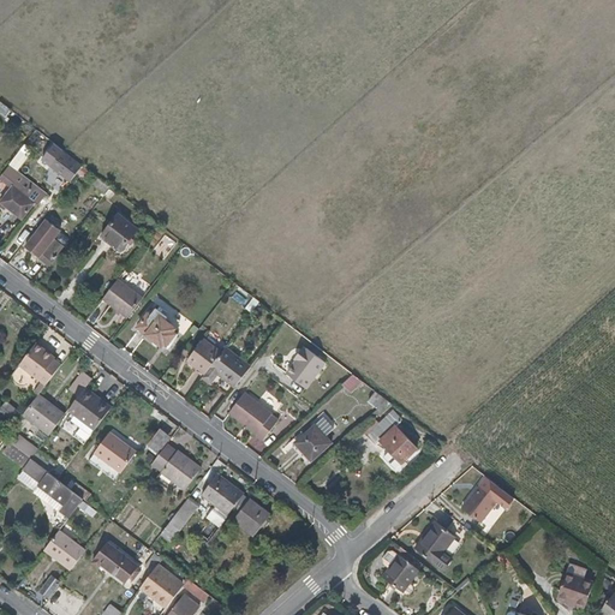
[(1,101),(0,102),(0,111),(6,117),(12,108),(1,101)]
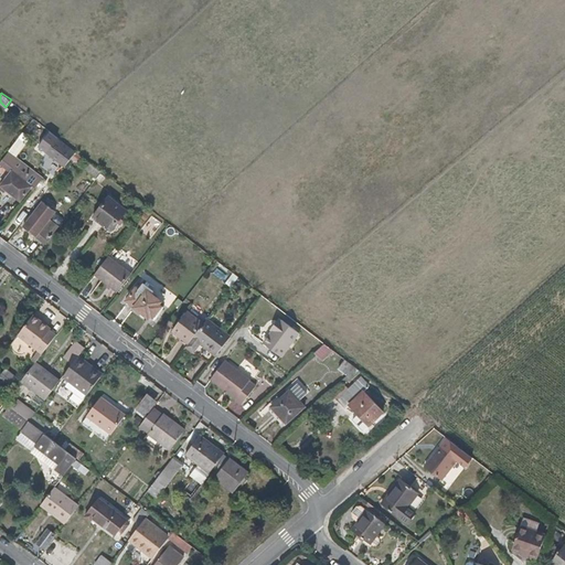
[(66,168),(77,152),(59,139),(46,153),(66,168)]
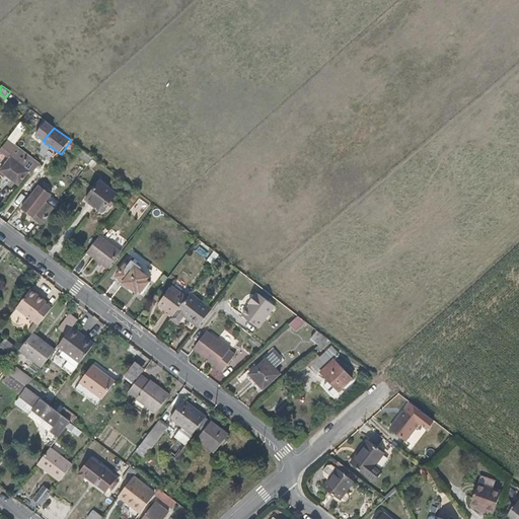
[(41,163),(8,139),(0,149),(10,158),(0,171),(19,186),(29,172),(31,175),(41,163)]
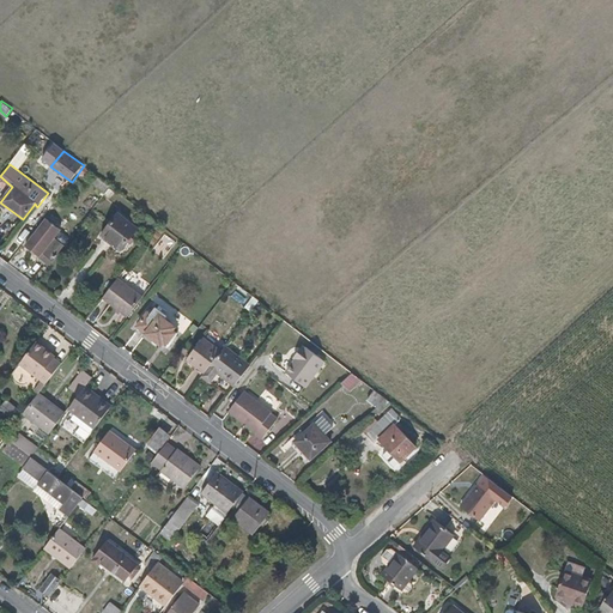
[(109,188),(110,187),(95,175),(89,182),(104,194),(109,188)]
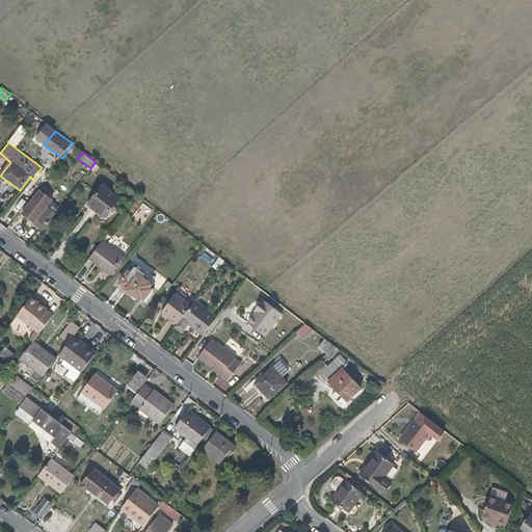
[(104,185),(92,200),(109,213),(121,198),(104,185)]
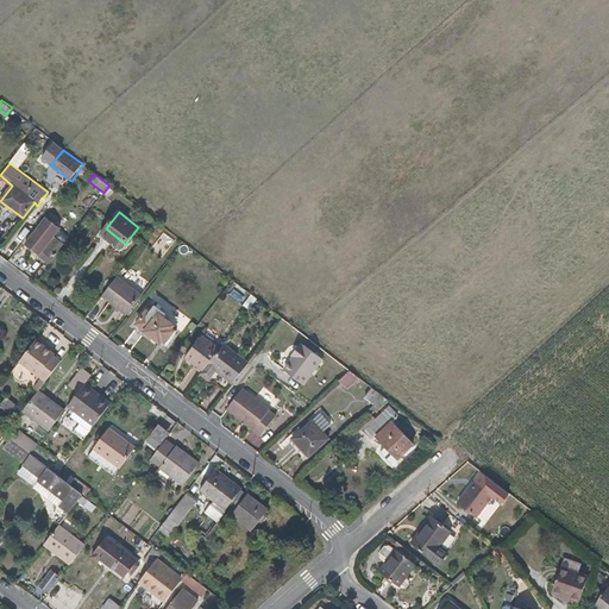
[(154,230),(158,224),(144,212),(139,219),(154,230)]
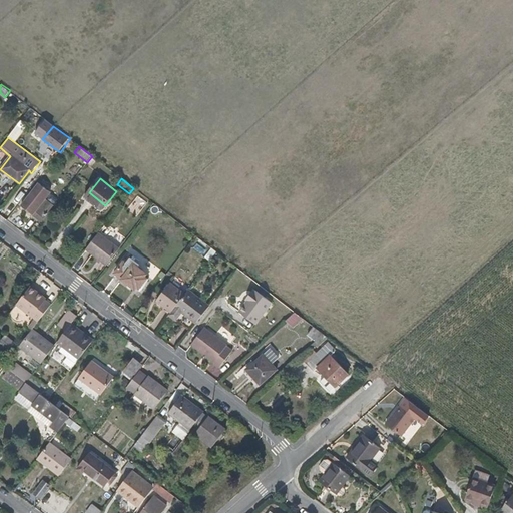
[(41,221),(52,206),(45,200),(50,193),(39,185),(22,206),(41,221)]
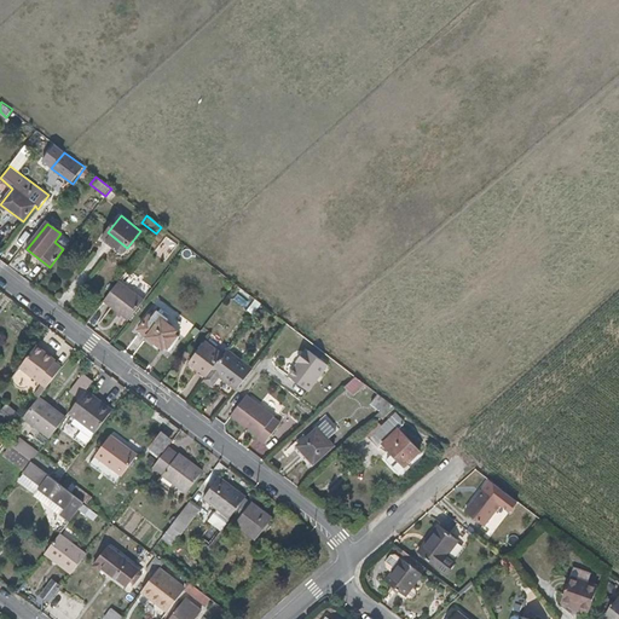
[(127,248),(108,232),(104,237),(123,253),(127,248)]
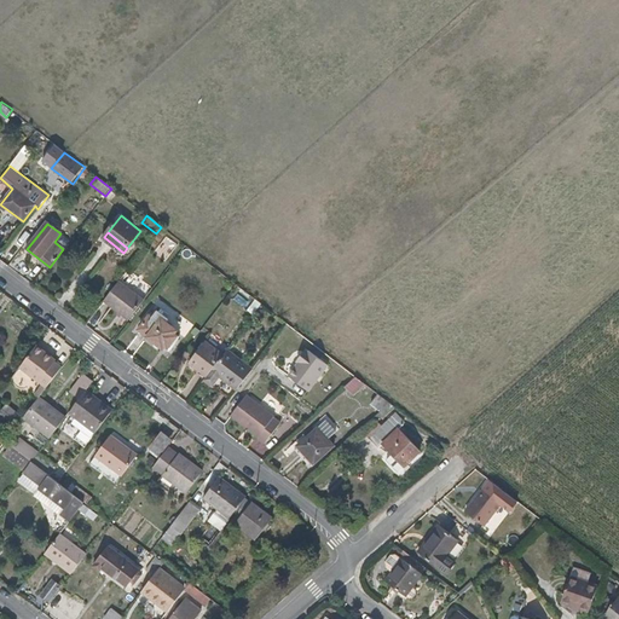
[(157,254),(168,260),(177,243),(165,237),(157,254)]
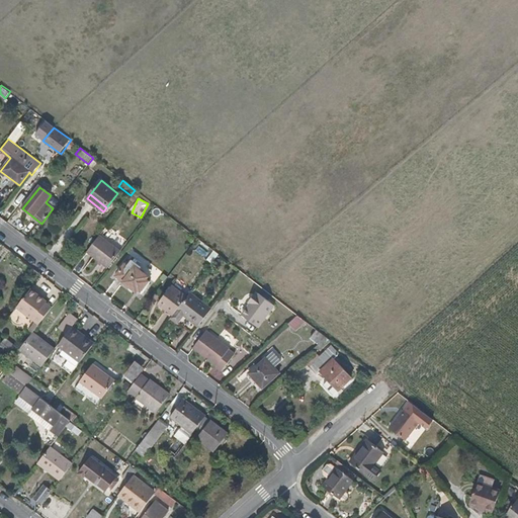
[(107,268),(120,251),(99,235),(86,252),(107,268)]
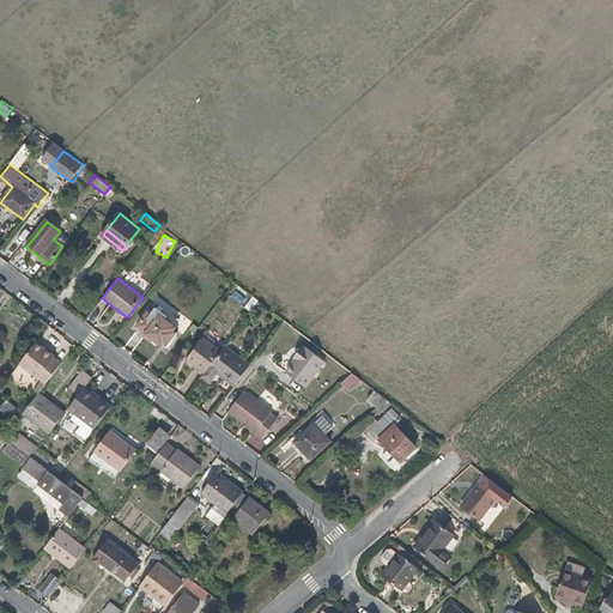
[(250,314),(260,302),(253,297),(244,309),(250,314)]
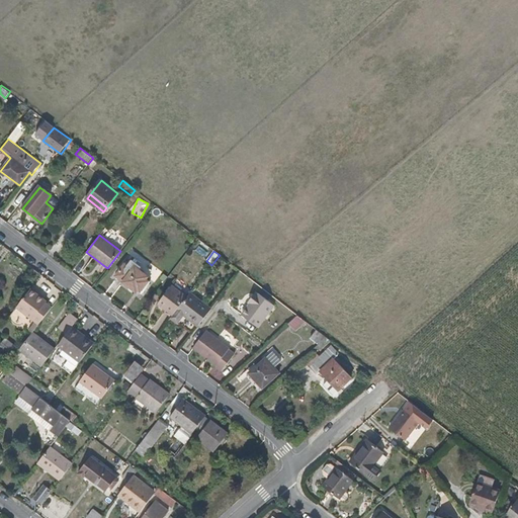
[(141,287),(144,289),(151,279),(135,267),(137,264),(132,260),(127,264),(125,263),(116,274),(139,290),(141,287)]
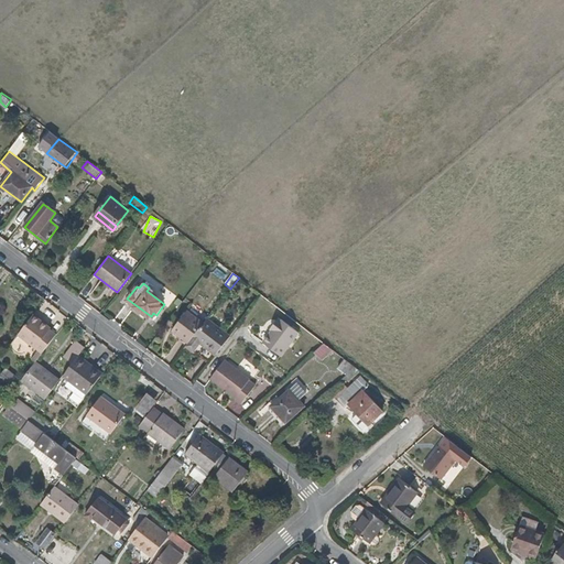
[(173,332),(188,343),(204,323),(188,311),(173,332)]
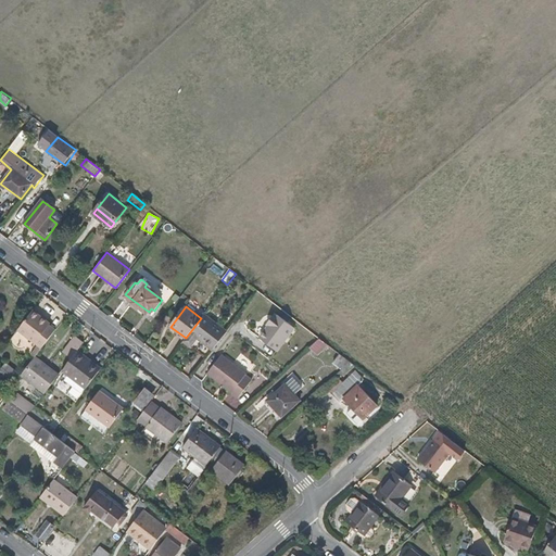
[(41,349),(57,330),(50,326),(43,320),(45,319),(33,311),(17,330),(41,349)]
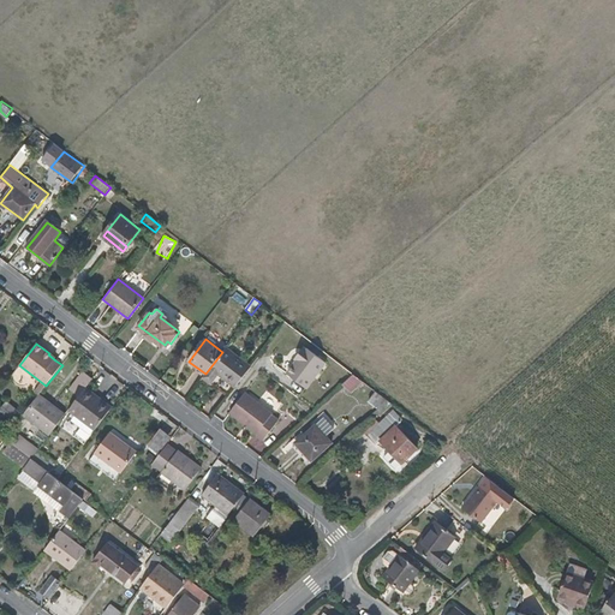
[(236,388),(251,366),(226,347),(222,352),(206,374),(202,377),(210,383),(212,383),(218,374),(234,387),(236,388)]
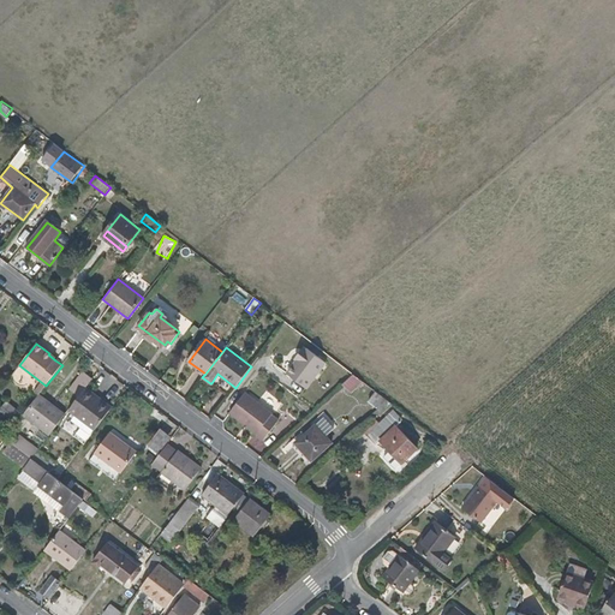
[(326,363),(306,348),(305,350),(303,348),(296,358),(297,360),(287,375),(306,389),(326,363)]
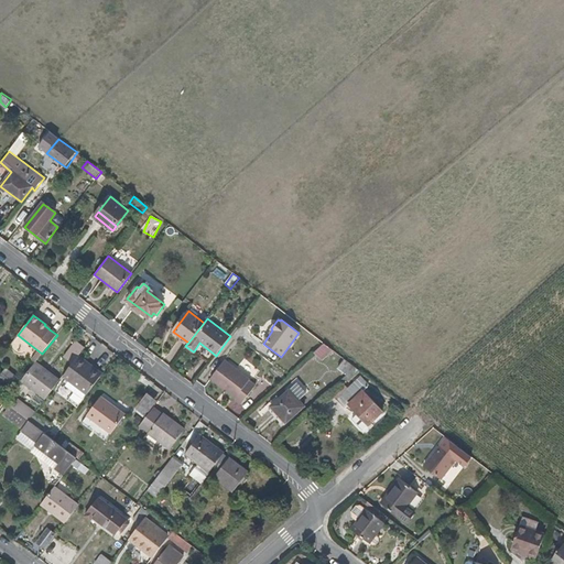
[(79,356),(85,347),(76,340),(64,357),(73,364),(79,356)]
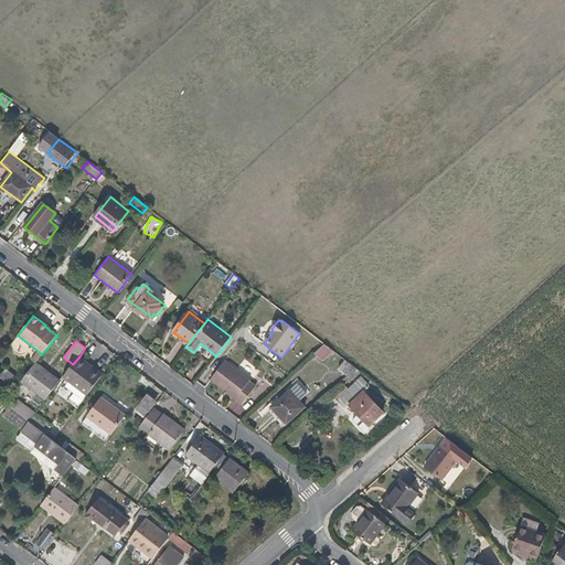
[(327,342),(316,351),(323,361),(334,351),(327,342)]
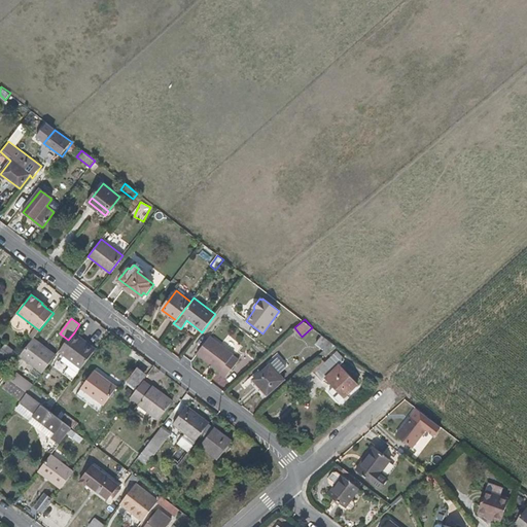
[(81,369),(95,350),(81,340),(82,338),(74,332),(68,340),(59,352),(81,369)]
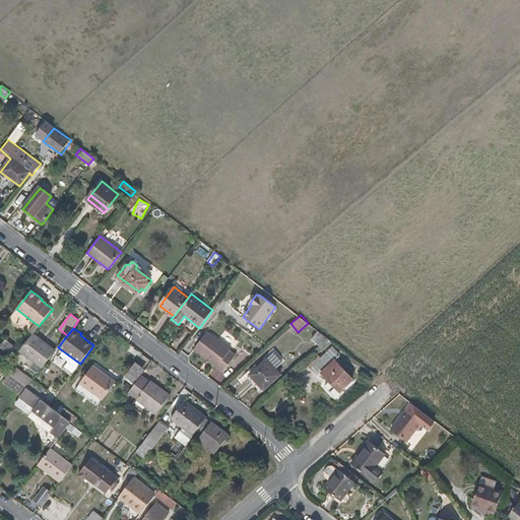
[(231,350),(207,332),(194,350),(217,368),(216,369),(222,374),(236,356),(230,351),(231,350)]
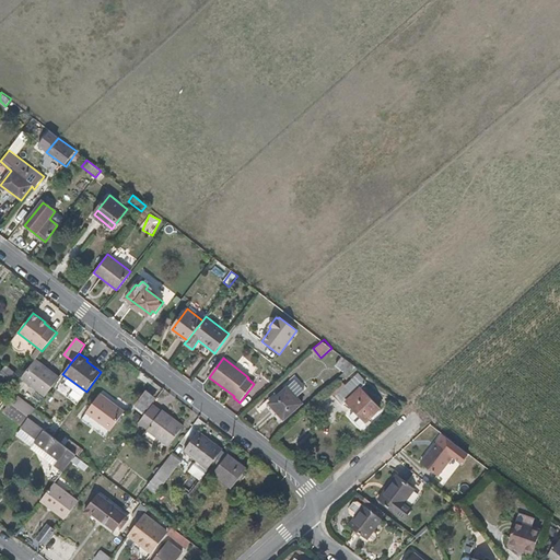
[(45,397),(60,377),(36,359),(21,378),(45,397)]
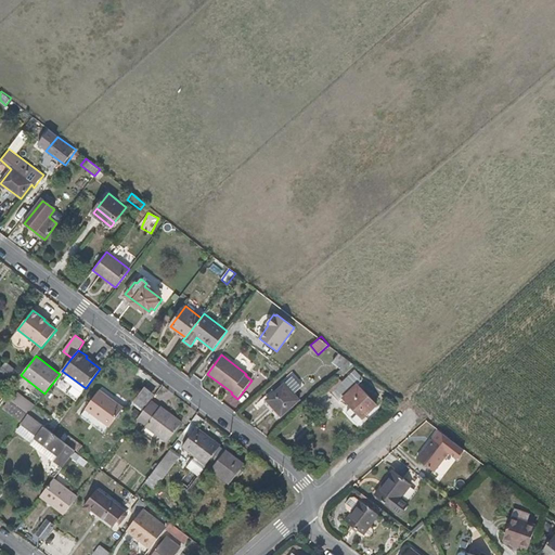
[(100,369),(102,368),(87,356),(86,358),(100,369)]
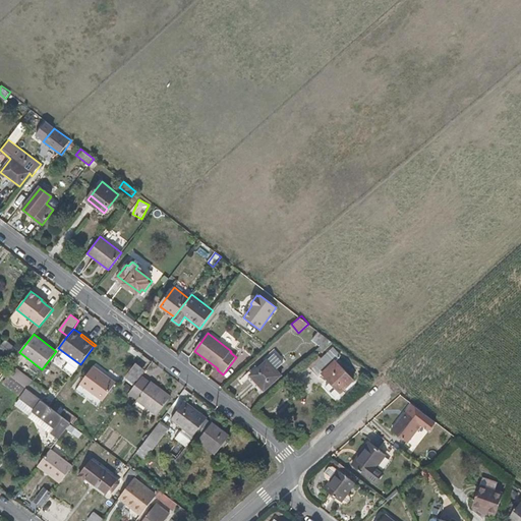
[(6,340),(0,347),(0,352),(8,359),(17,349),(6,340)]
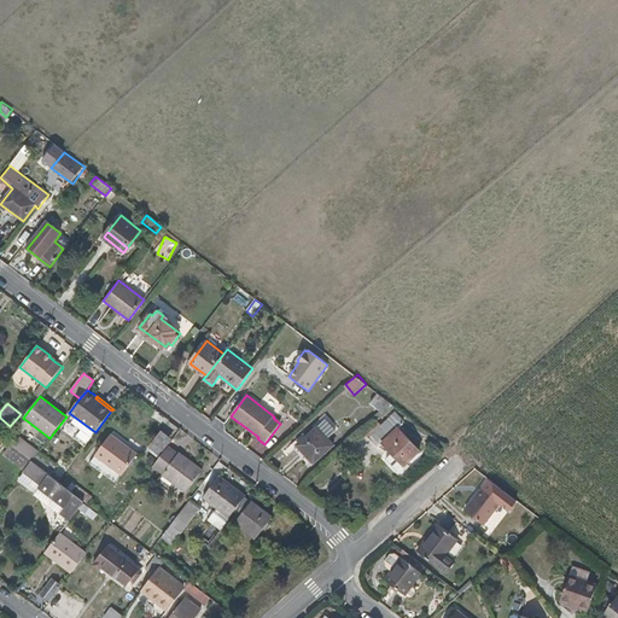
[(404,464),(418,452),(398,430),(406,423),(396,412),(368,437),(379,448),(384,443),(394,453),(404,464)]
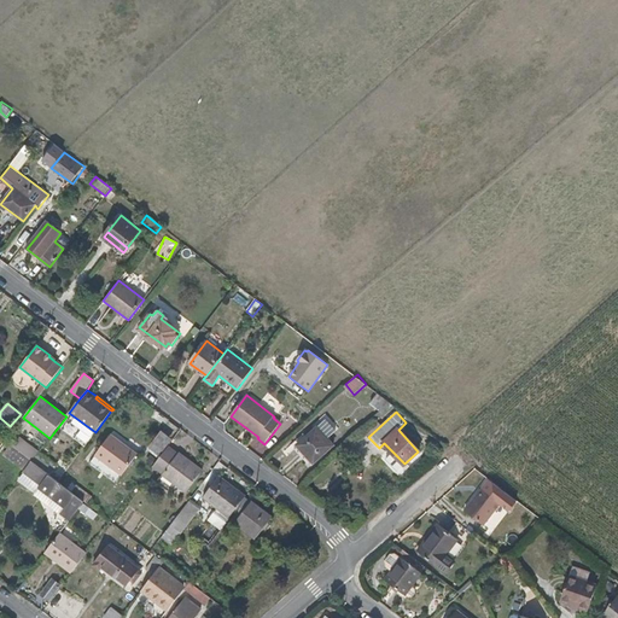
[(318,427),(307,437),(298,444),(314,462),(333,445),(318,427)]
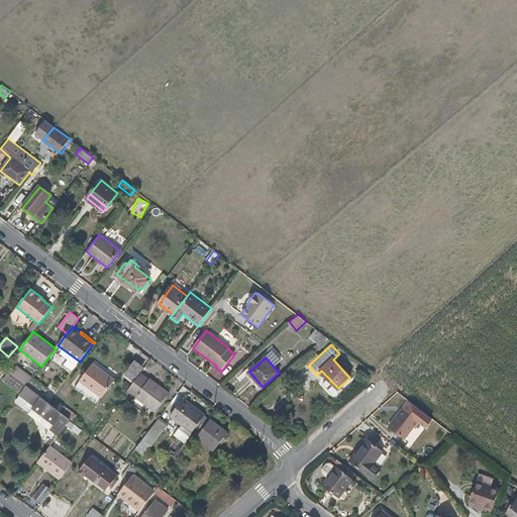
[(141,372),(143,369),(134,362),(126,374),(134,381),(139,374),(141,372)]
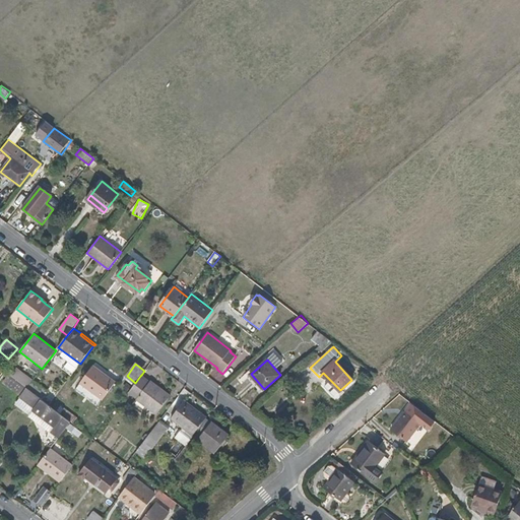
[(251,374),(258,368),(256,365),(245,375),(261,392),(264,389),(251,374)]
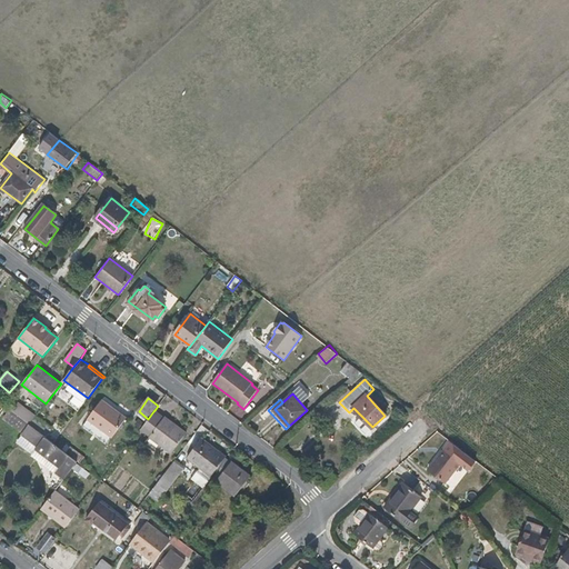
[(102,400),(88,420),(111,439),(127,419),(102,400)]
